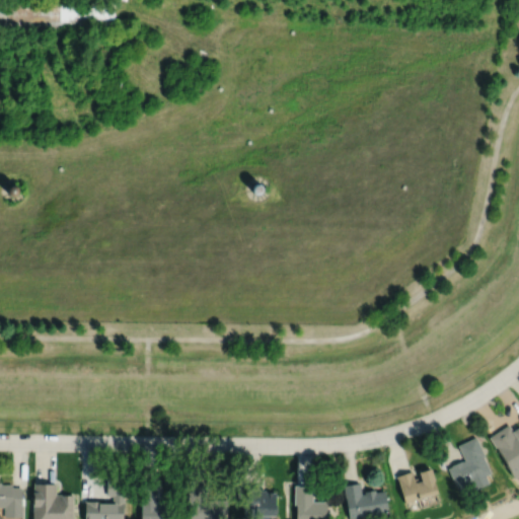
[(0,0),(0,31),(114,32),(114,0),(0,0)]
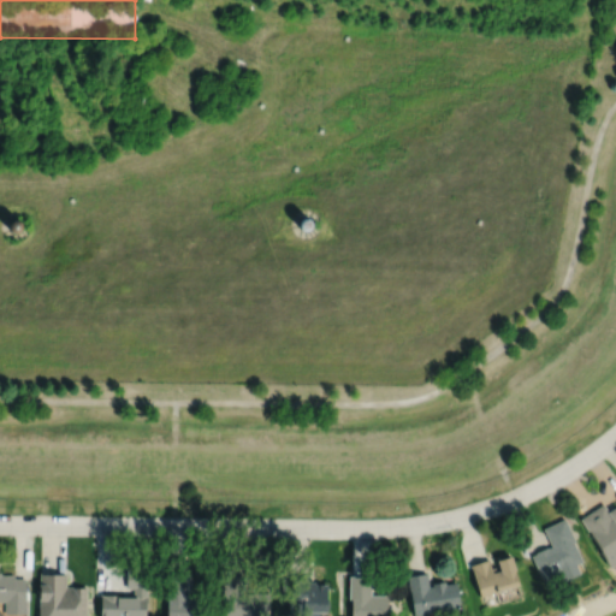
[(138,22),(137,33),(150,34),(152,23),(138,22)]
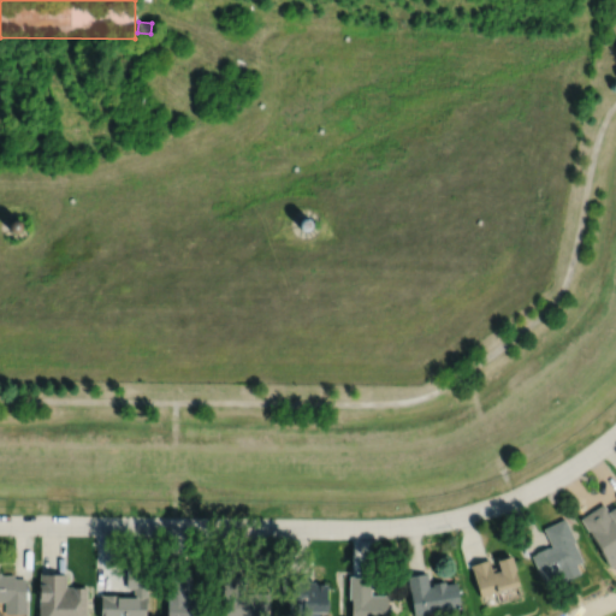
[(302,218),(300,220),(298,221),(298,224),(298,226),(300,229),(302,230),(304,231),(307,231),(309,230),(311,227),(312,226),(312,224),(312,221),(311,219),(308,218),(306,218),(303,218),(302,218)]
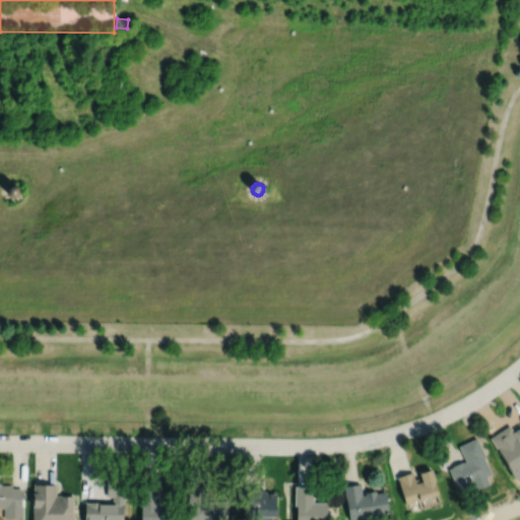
[(10,186),(8,187),(7,189),(7,191),(8,193),(9,195),(10,196),(12,196),(14,196),(16,196),(17,194),(18,192),(18,191),(18,189),(17,187),(15,186),(14,185),(12,185),(10,186)]
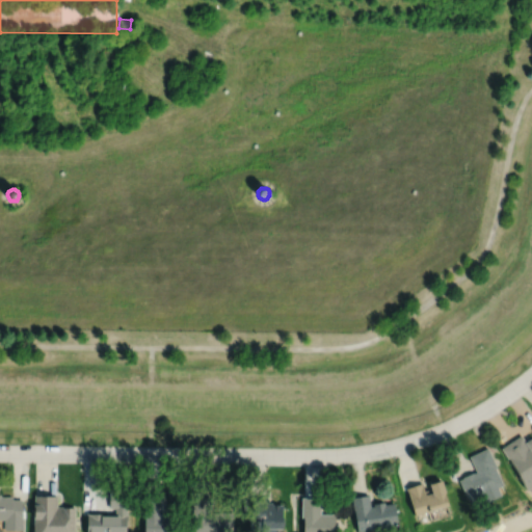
[(501,447),(508,458),(509,457),(511,460),(510,461),(520,475),(519,475),(527,488),(531,484),(531,435),(526,441),(521,434),(501,447)]
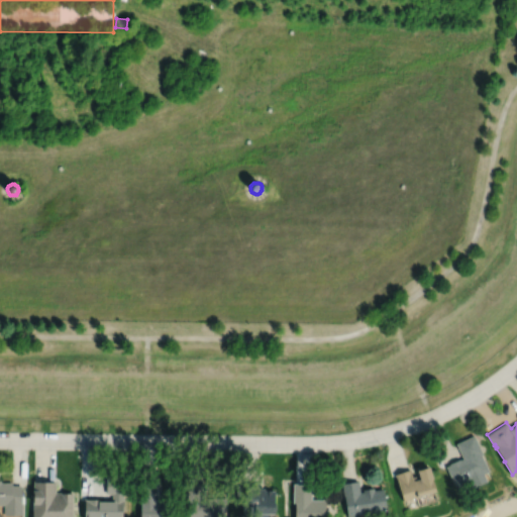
[(474,434),(456,442),(462,457),(459,459),(459,458),(449,462),(450,463),(445,466),(454,486),(469,480),(473,487),(487,480),(484,473),(489,470),(482,453),(483,452),(474,434)]
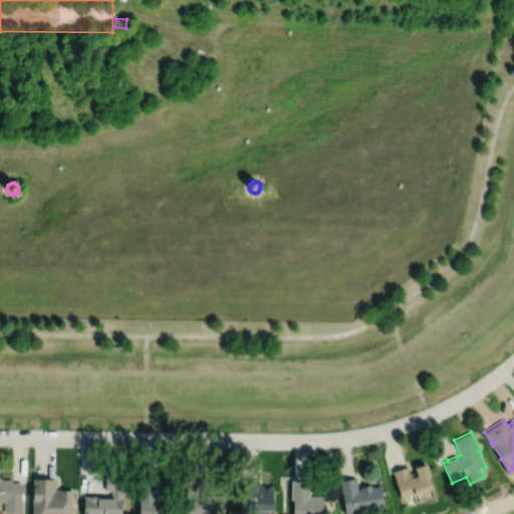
[(393,471),(401,497),(433,488),(426,463),(415,466),(417,474),(411,476),(408,466),(393,471)]
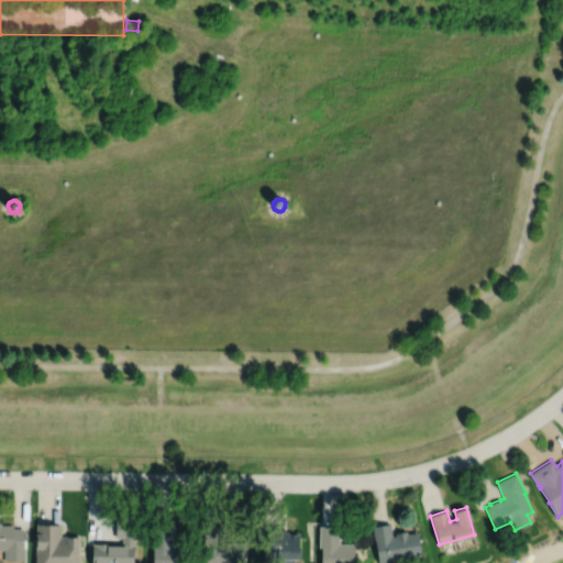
[(117,516),(117,537),(122,537),(122,543),(92,542),(92,562),(133,562),(134,555),(135,555),(135,543),(134,543),(135,517),(117,516)]
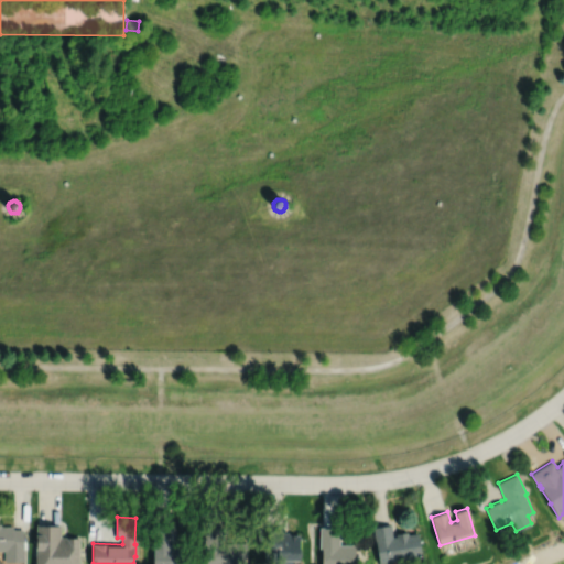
[(0,523),(0,550),(23,550),(24,529),(13,529),(13,525),(1,525),(1,523),(0,523)]
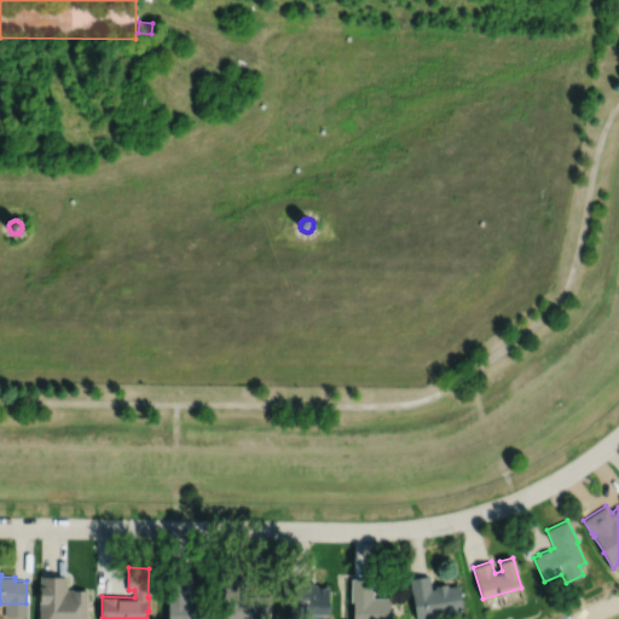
[(41,574),(40,618),(86,618),(87,589),(67,589),(67,574),(41,574)]
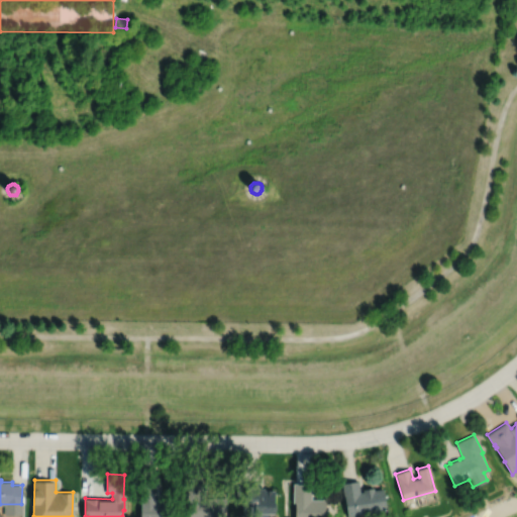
[(341,483),(346,516),(387,510),(383,488),(374,489),(374,487),(363,489),(363,491),(359,491),(357,480),(341,483)]
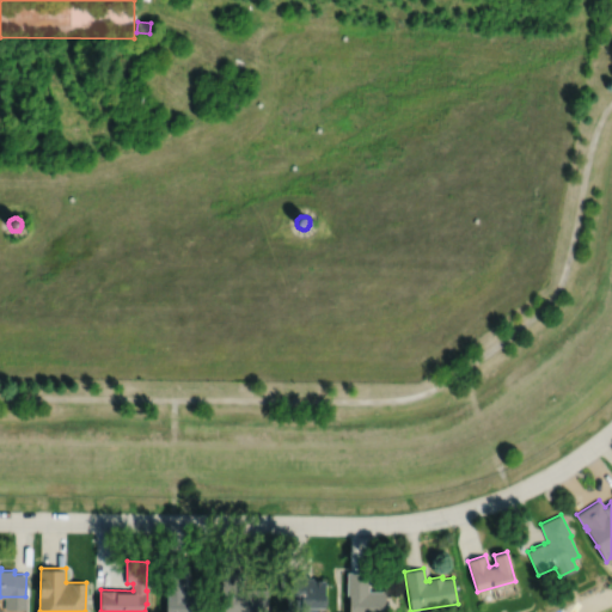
[(166,570),(166,594),(167,594),(166,611),(203,611),(203,593),(187,593),(188,570),(166,570)]
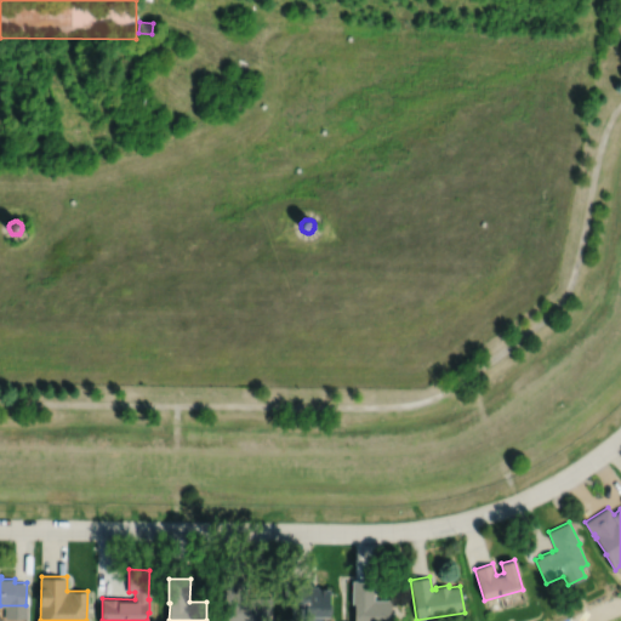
[(224,580),(223,620),(271,620),(271,597),(245,597),(245,580),(224,580)]
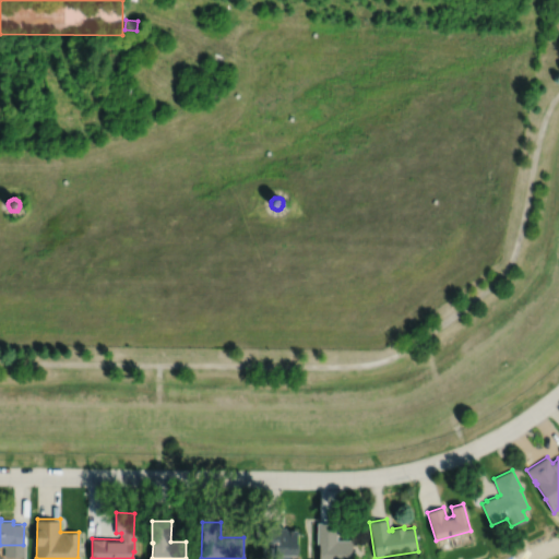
[(296,530),(285,530),(285,527),(280,527),(280,522),(262,522),(261,558),(287,558),(287,554),(295,554),(297,551),(297,544),(296,542),(296,530)]
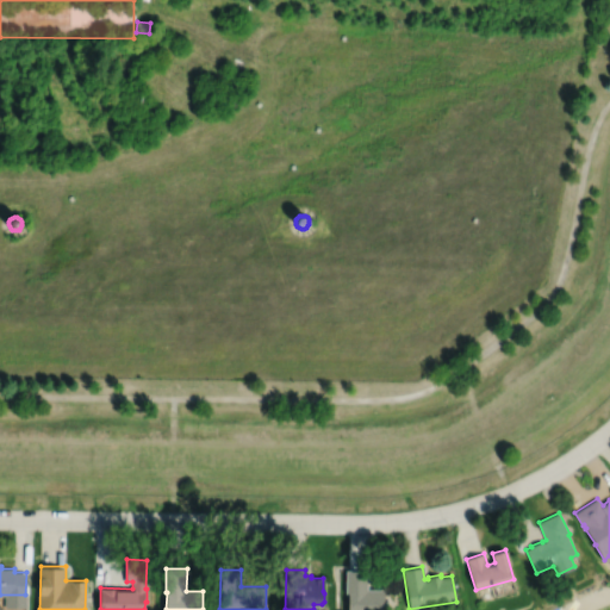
[(346,570),(346,592),(347,592),(347,609),(383,609),(383,589),(367,589),(367,571),(346,570)]
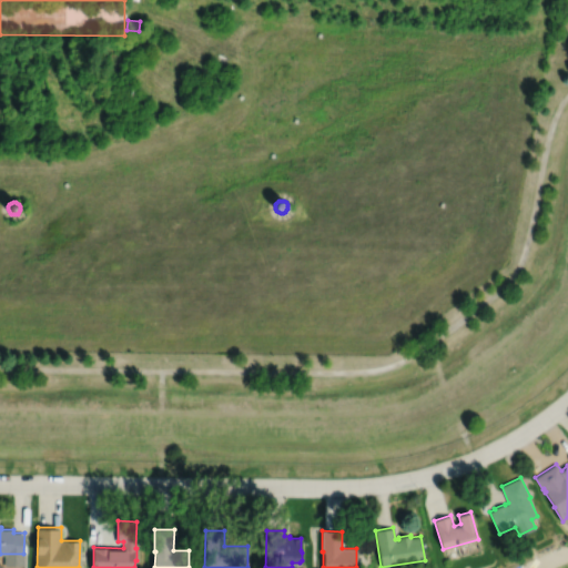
All buildings are outlined.
